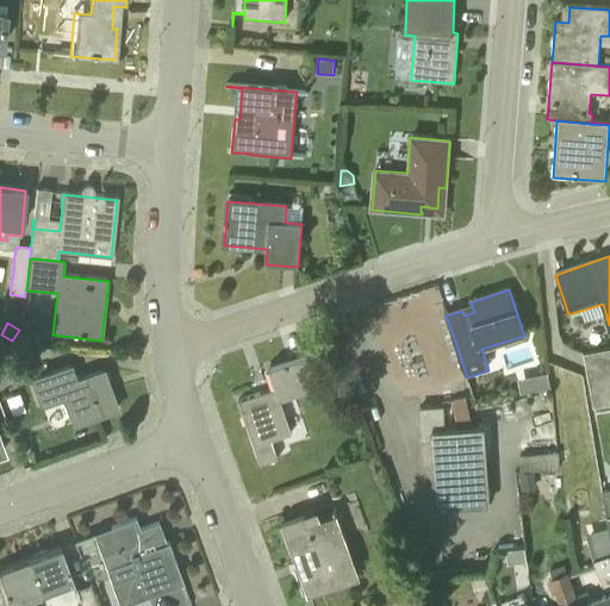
[(609,350),(584,355),(593,410),(609,406),(609,350)]
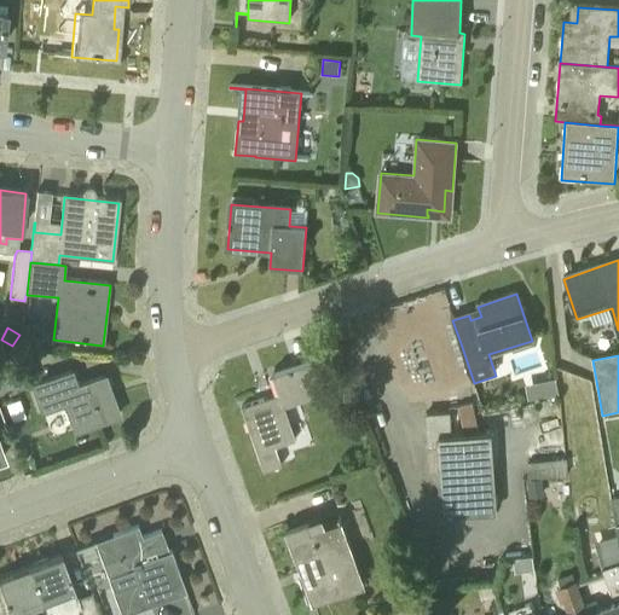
[(17,358),(0,364),(0,395),(27,386),(17,358)]
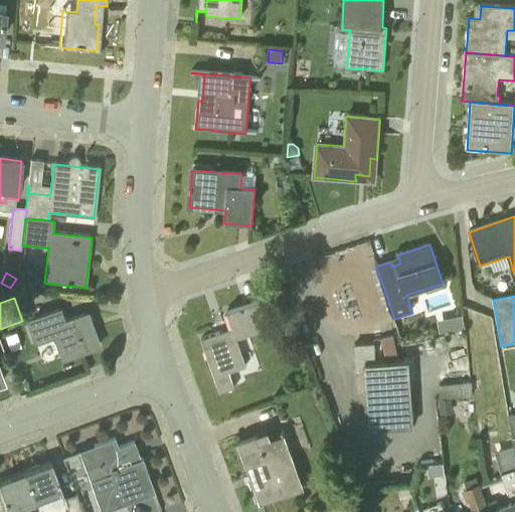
[(229,373),(246,367),(236,340),(269,328),(260,301),(227,312),(233,329),(201,340),(220,394),(221,393),(234,388),(229,373)]
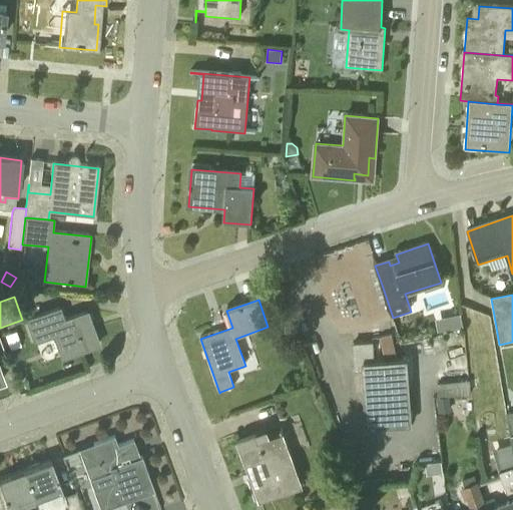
[(60,359),(61,360),(98,346),(89,322),(86,323),(83,315),(63,322),(59,310),(26,321),(35,344),(53,337),(60,359)]
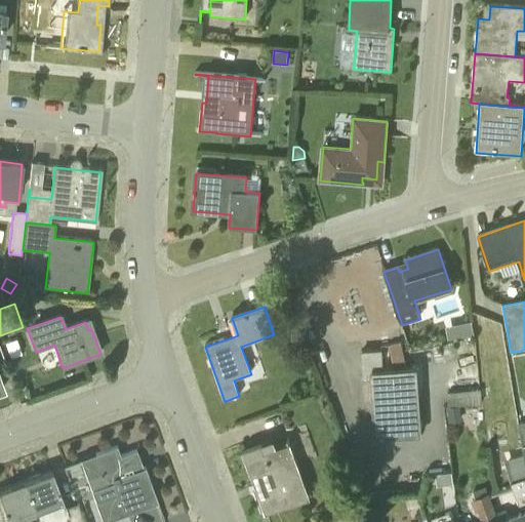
[(472,322),(467,323),(462,329),(465,338),(475,336),(472,322)]
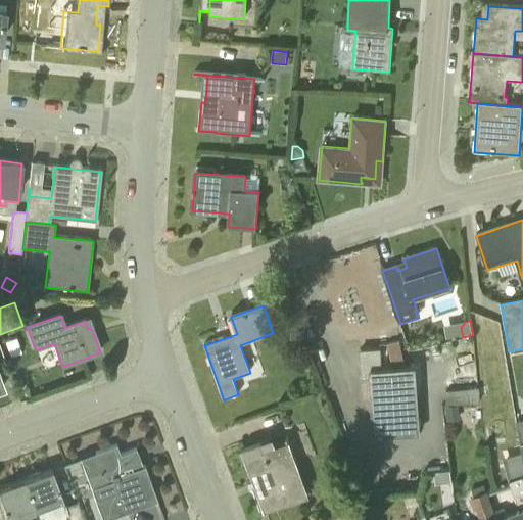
[(392,370),(405,369),(399,345),(388,348),(392,370)]
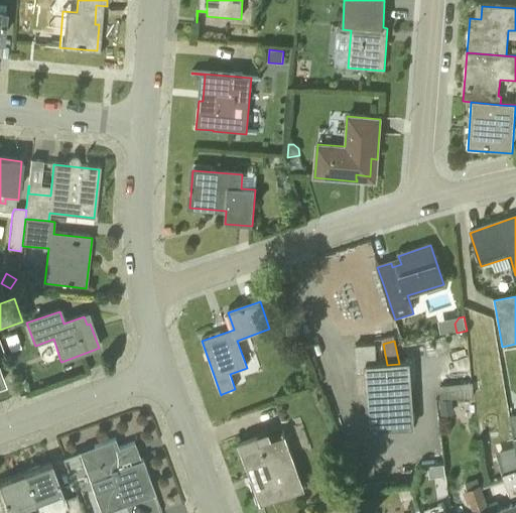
[(355,347),(357,367),(357,373),(365,373),(369,431),(414,428),(409,363),(399,364),(387,365),(376,366),(375,346),(355,347)]
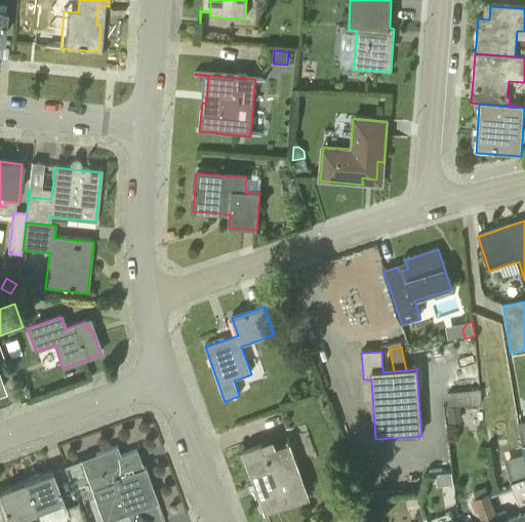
[(447,407),(482,405),(481,393),(447,395),(447,407)]
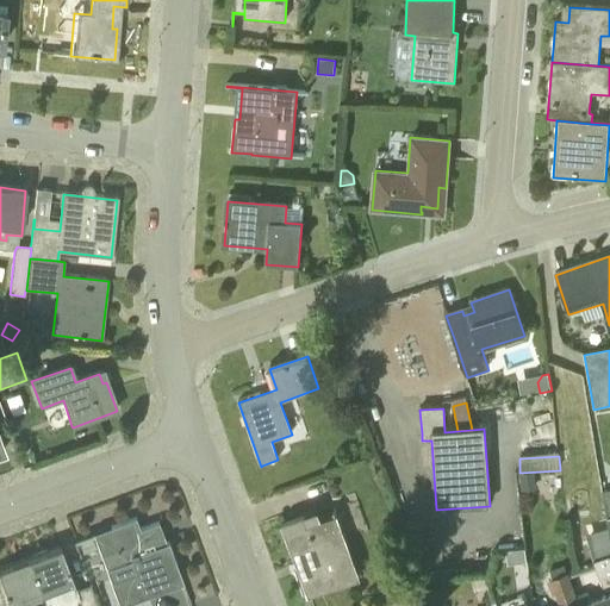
[(534,473),(518,475),(521,492),(536,491),(534,473)]
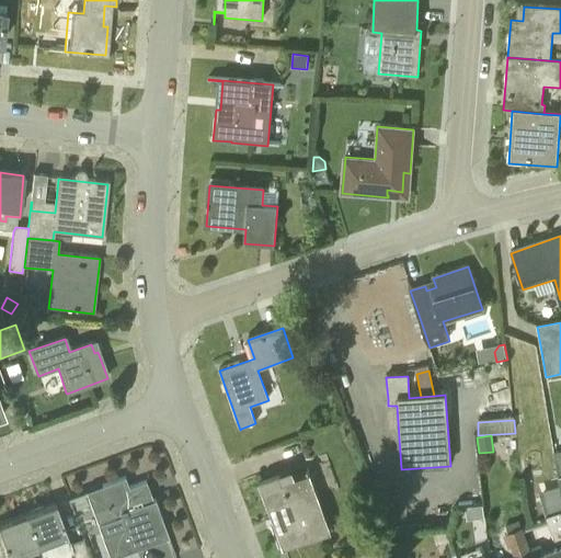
[(560,437),(551,440),(553,450),(560,447),(560,437)]
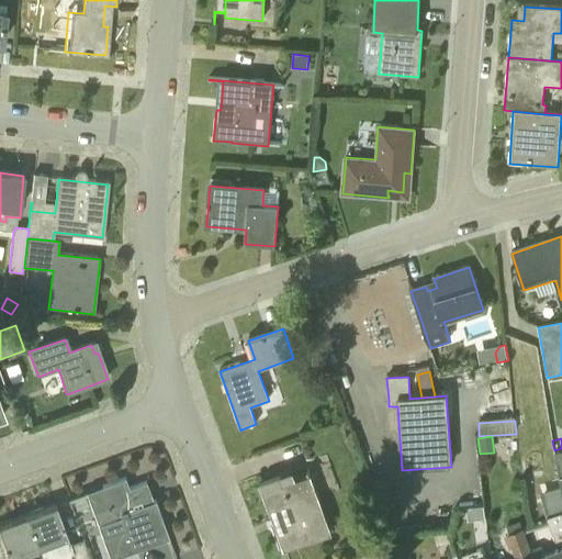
[(284,550),(332,533),(313,483),(287,493),(280,476),(259,483),(284,550)]
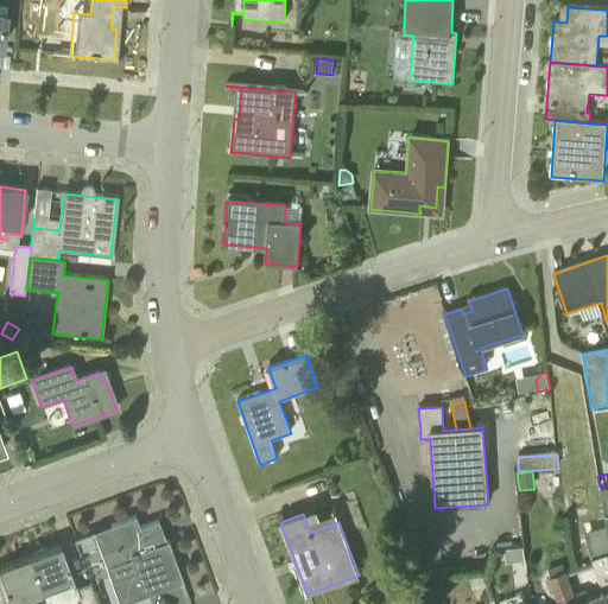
[(135,572),(145,596),(182,583),(168,542),(160,545),(153,527),(158,525),(158,523),(134,532),(130,522),(135,520),(135,519),(94,534),(111,582),(135,572)]
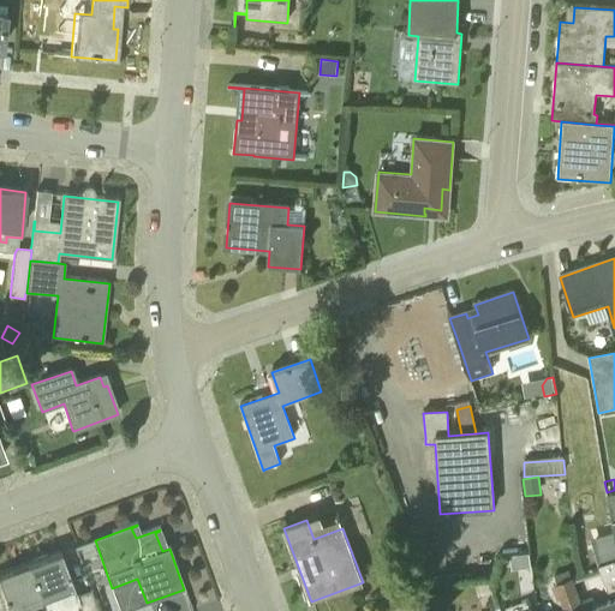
[(614,610),(614,544),(593,547),(610,598),(593,604),(593,600),(581,604),(583,610),(614,610)]
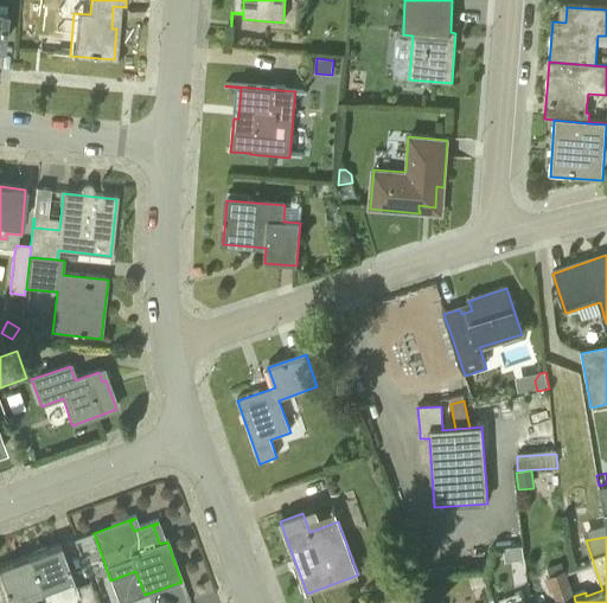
[(76,590),(72,581),(59,545),(29,557),(42,591),(45,602),(72,602),(80,600),(76,590)]
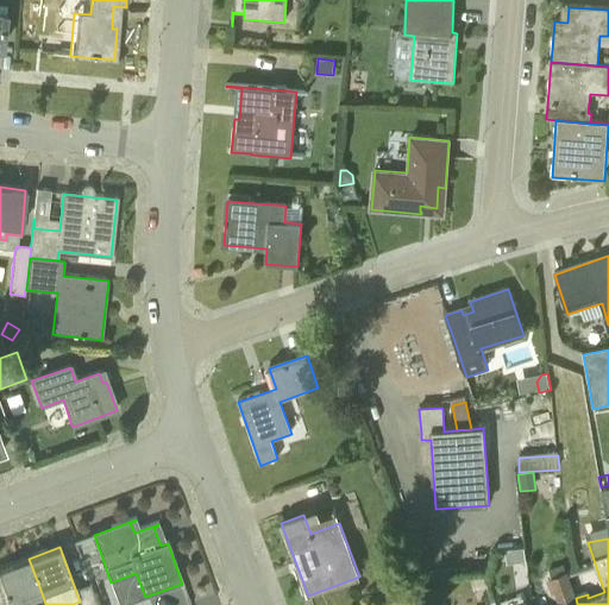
[(0,577),(11,604),(14,604),(42,593),(29,559),(0,568),(0,577)]
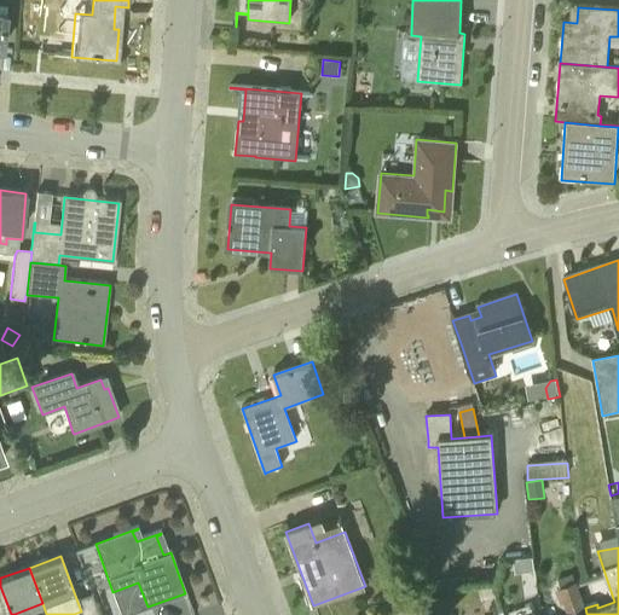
[(586,614),(585,608),(574,576),(557,579),(560,591),(563,604),(567,614),(586,614)]
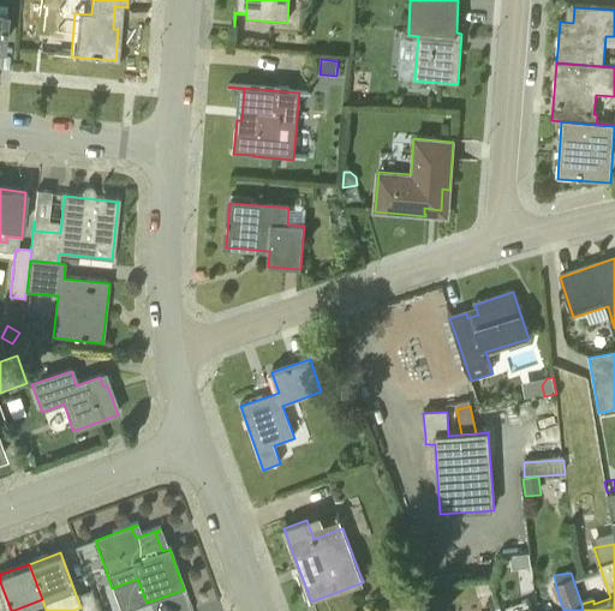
[(97,610),(91,593),(77,598),(81,607),(82,610),(97,610)]
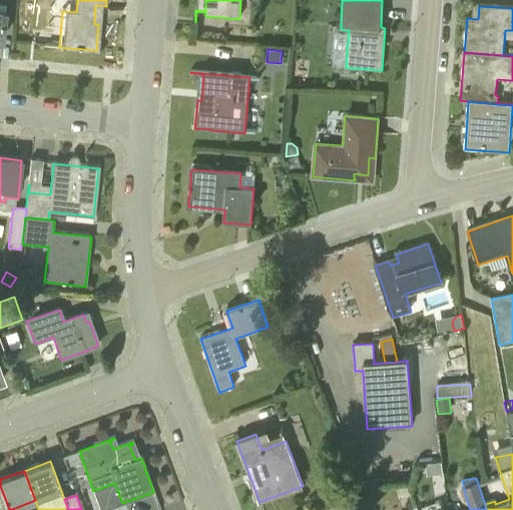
[(343,502),(346,509),(360,509),(355,497),(343,502)]
